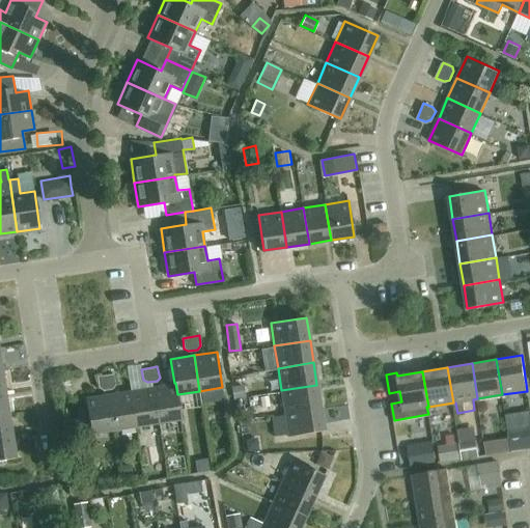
[(115,384),(114,373),(98,377),(100,388),(105,390),(113,389),(115,384)]
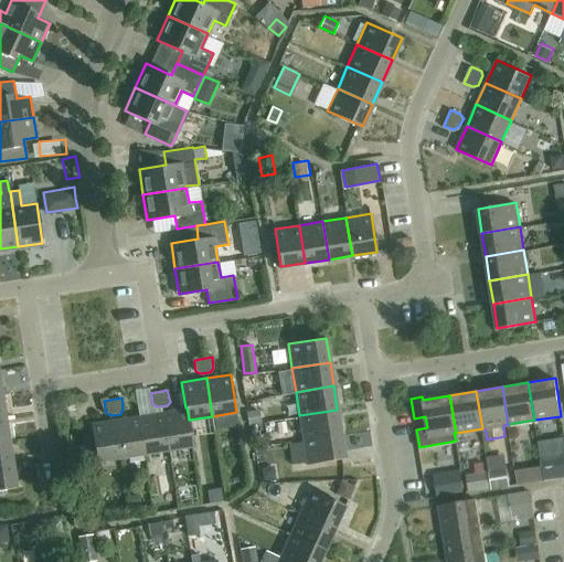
[(185,407),(162,412),(169,449),(193,446),(189,420),(187,407),(185,407)]
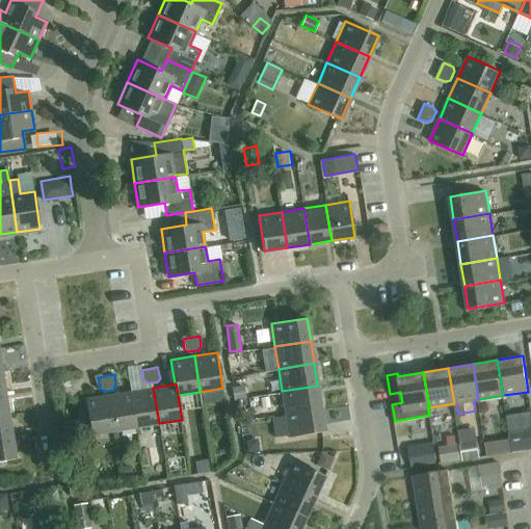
[(246,398),(243,385),(232,387),(235,400),(246,398)]
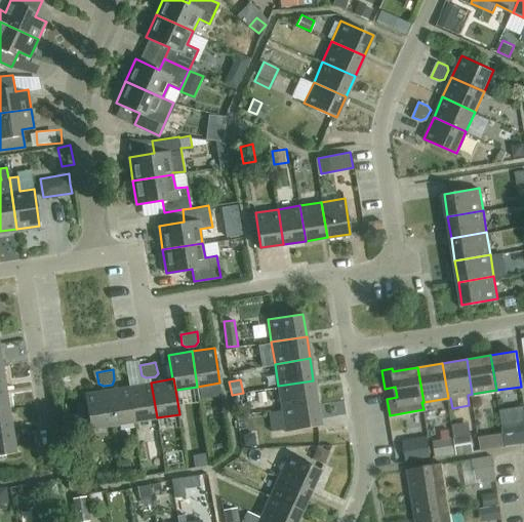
[(317,402),(313,380),(278,386),(282,407),(317,402)]
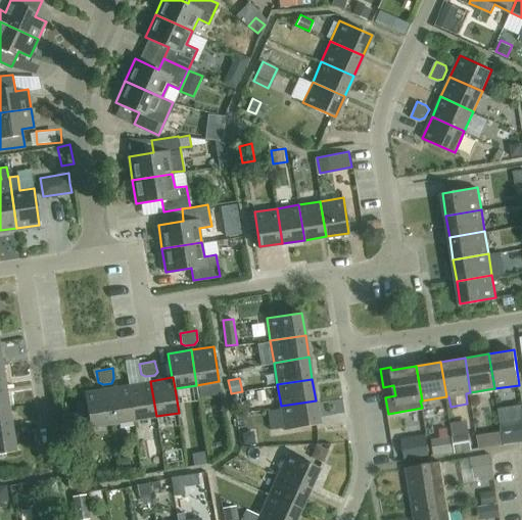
[(156,416),(150,381),(129,384),(134,420),(156,416)]
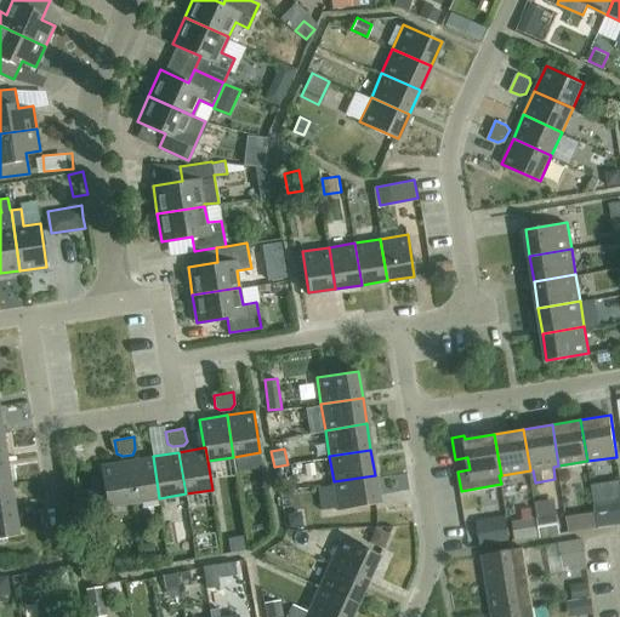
[(0,483),(10,481),(6,456),(0,456),(0,483)]
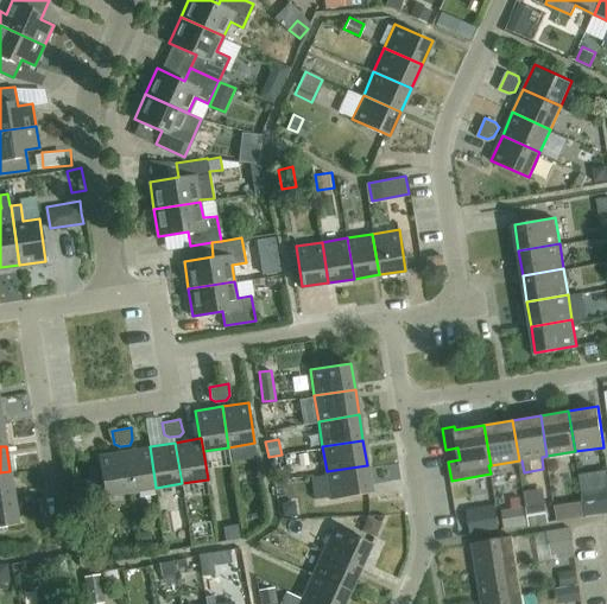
[(156,488),(150,446),(125,451),(131,491),(156,488)]
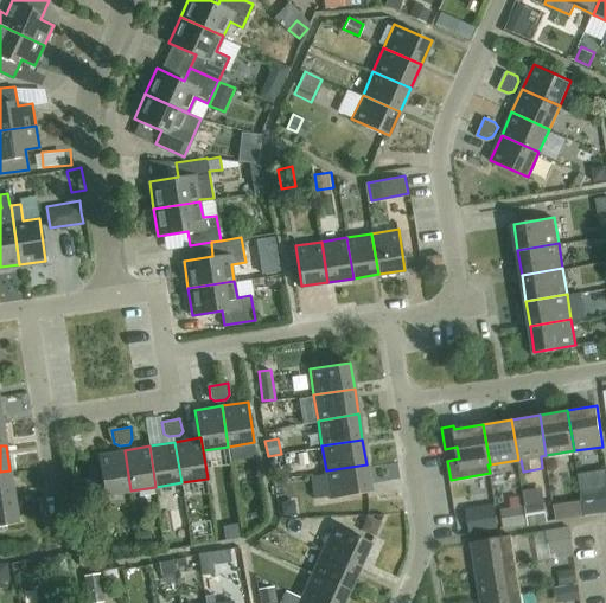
[(104,495),(131,491),(125,450),(97,454),(104,495)]
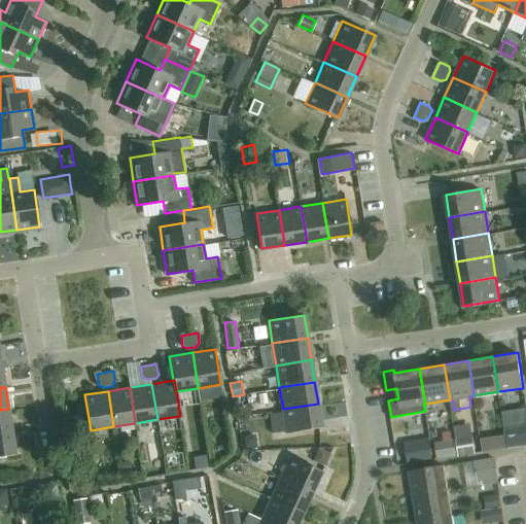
[(321,426),(318,404),(283,409),(286,432),(321,426)]
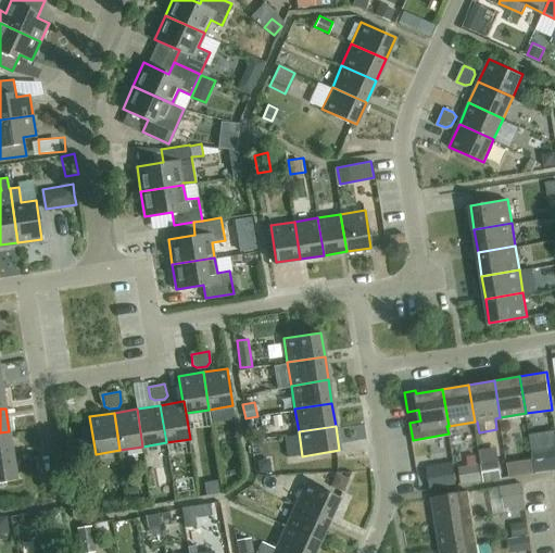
[(0,456),(13,454),(9,431),(0,432),(0,456)]
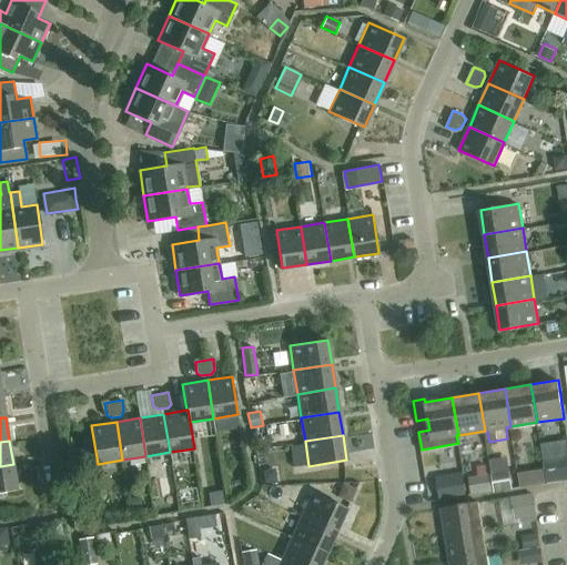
[(566,454),(543,458),(546,482),(566,478),(566,454)]
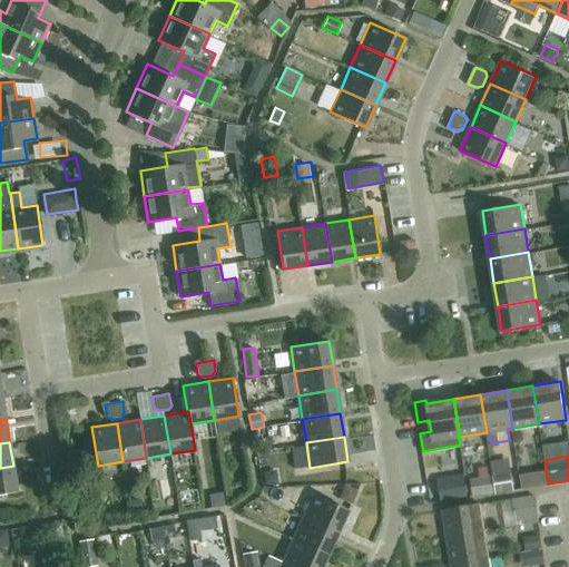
[(13,466),(0,468),(0,494),(17,491),(13,466)]
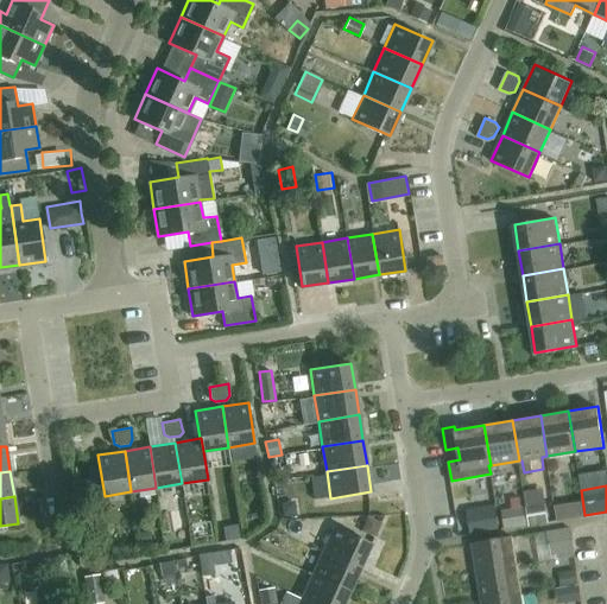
[(495,503),(467,508),(472,533),(499,528),(495,503)]
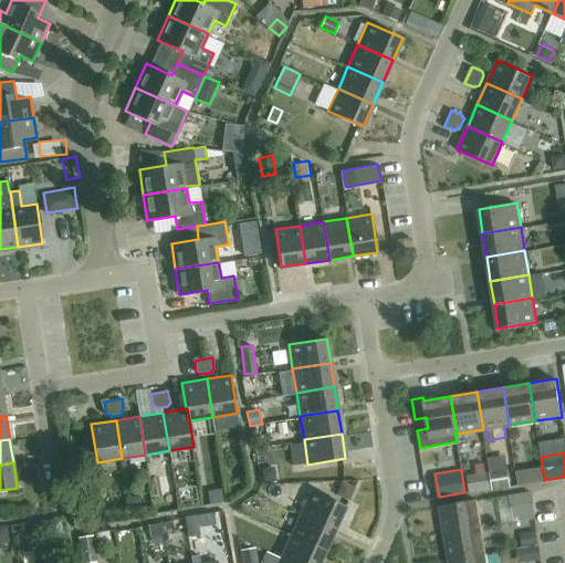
[(492,489),(491,479),(489,480),(488,472),(467,476),(470,492),(492,489)]
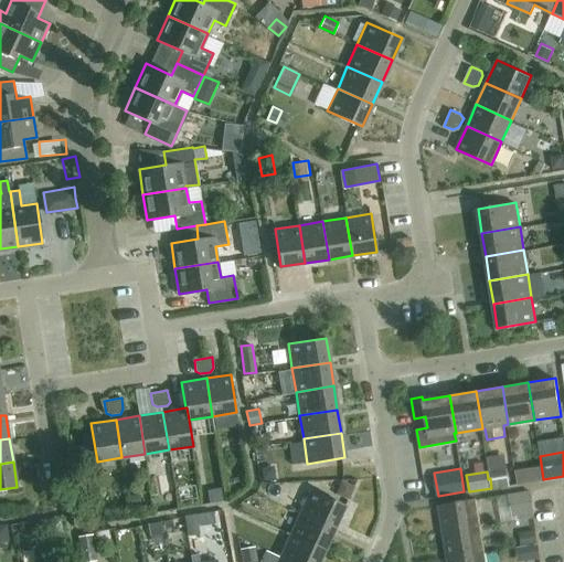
[(490,478),(491,488),(508,485),(506,476),(490,478)]
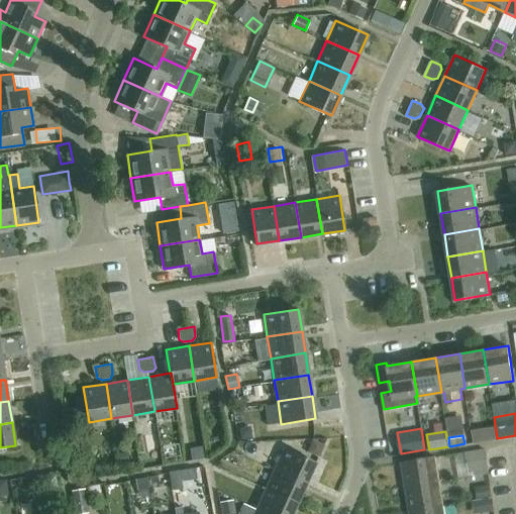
[(275,468),(306,483),(316,461),(284,447),(275,468)]
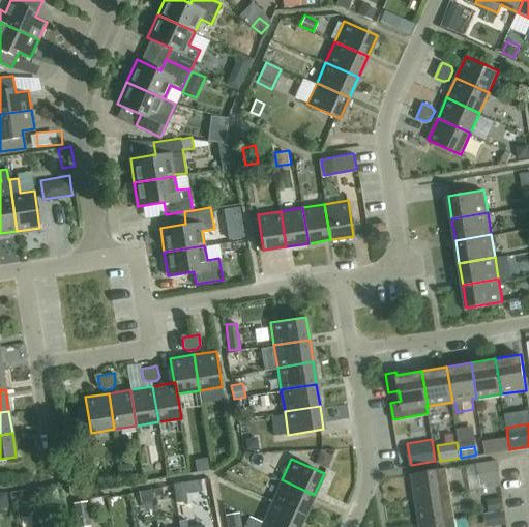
[(500,481),(497,461),(476,464),(479,485),(500,481)]
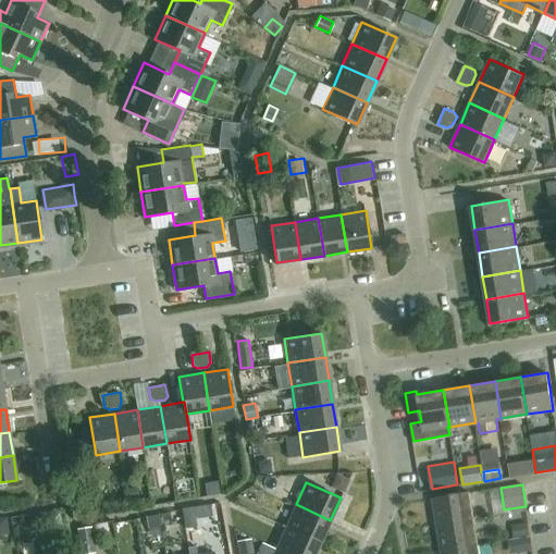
[(432,497),(436,524),(474,518),(470,491),(432,497)]
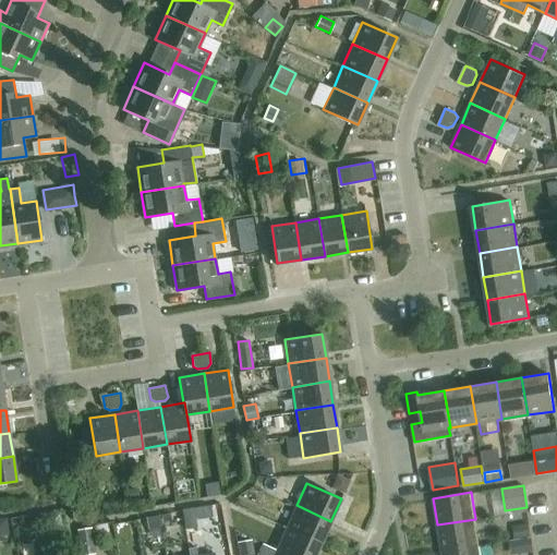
[(330,521),(297,505),(287,527),(321,542),(330,521)]
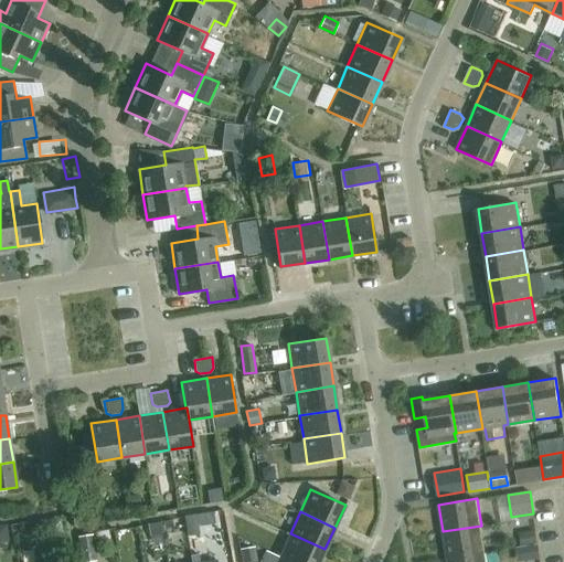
[(168,530),(188,529),(187,518),(167,520),(168,530)]
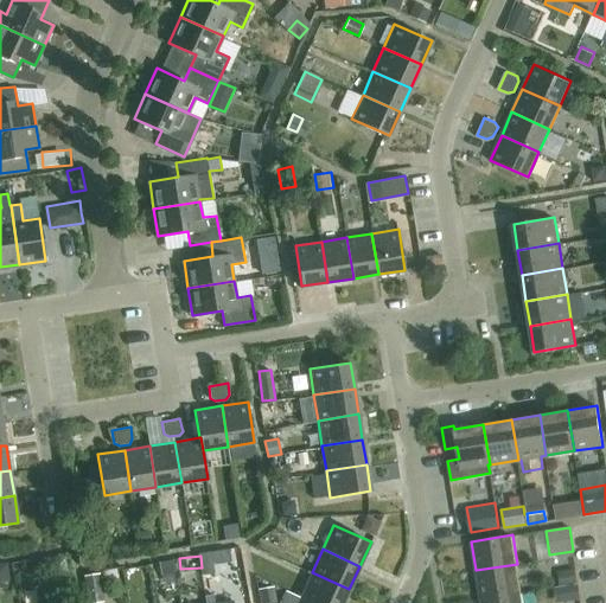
[(174,557),(164,559),(165,569),(177,566),(174,557)]
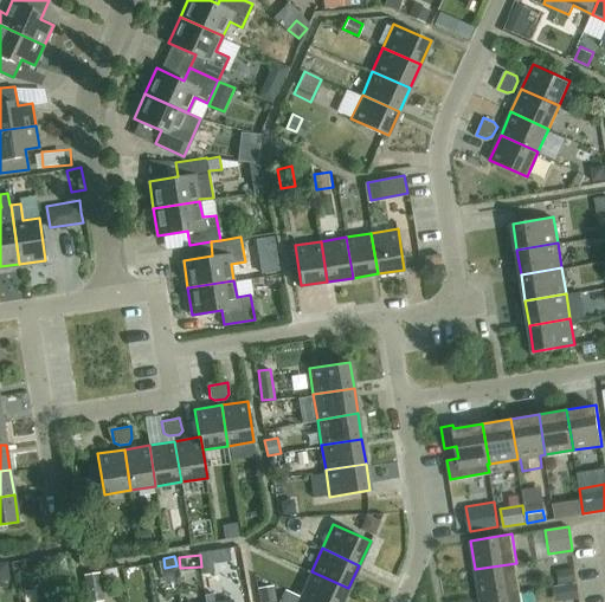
[(516,563),(475,569),(480,597),(520,590),(516,563)]
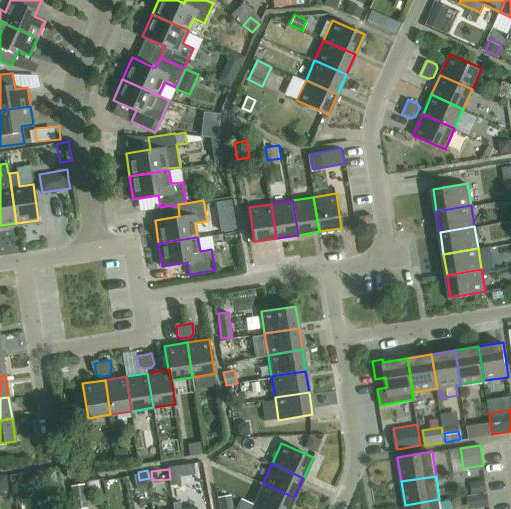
[(94,499),(111,489),(104,477),(87,487),(94,499)]
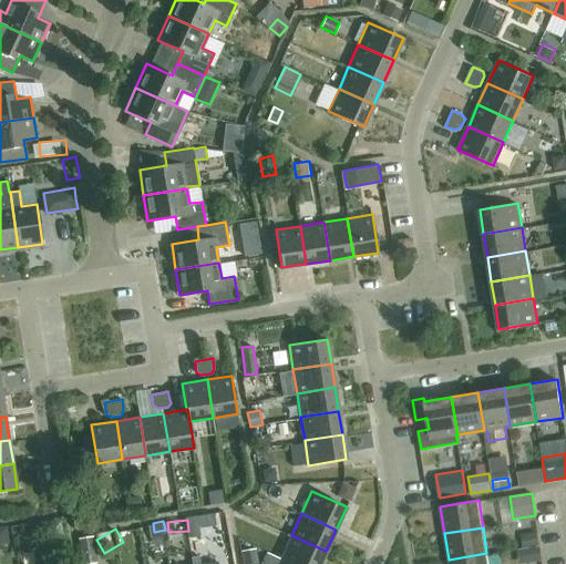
[(539,544),(537,532),(521,535),(523,547),(539,544)]
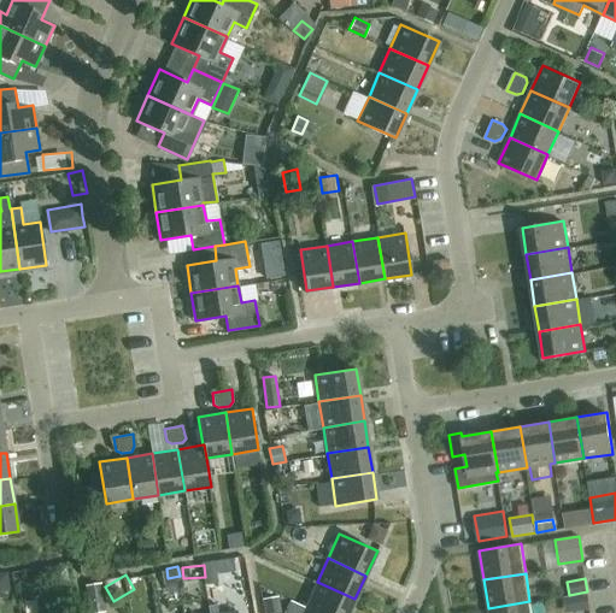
[(93,612),(106,611),(101,582),(84,585),(88,612),(93,612)]
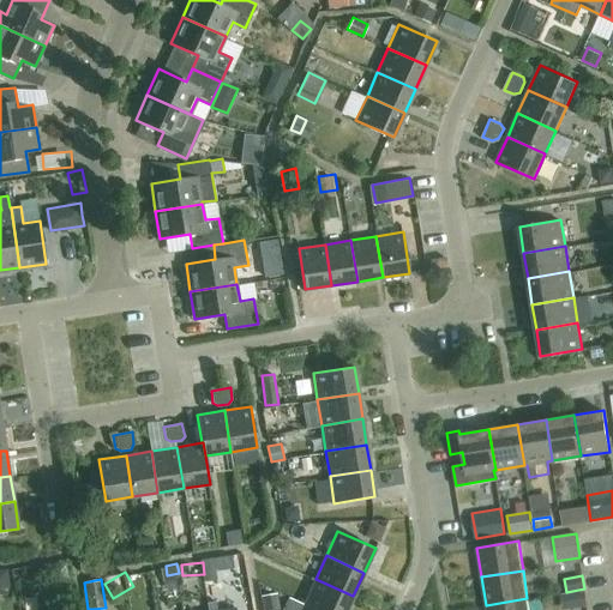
[(347,609),(353,596),(316,579),(305,603),(320,609),(347,609)]
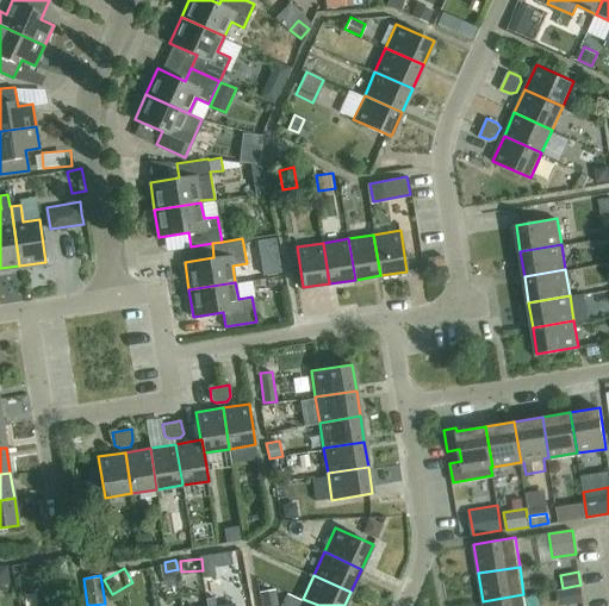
[(559,605),(583,603),(580,587),(555,591),(558,605),(559,605)]
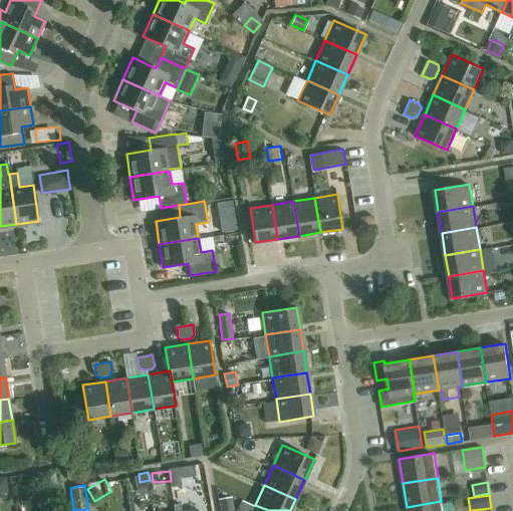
[(234,510),(231,497),(219,499),(221,510),(234,510)]
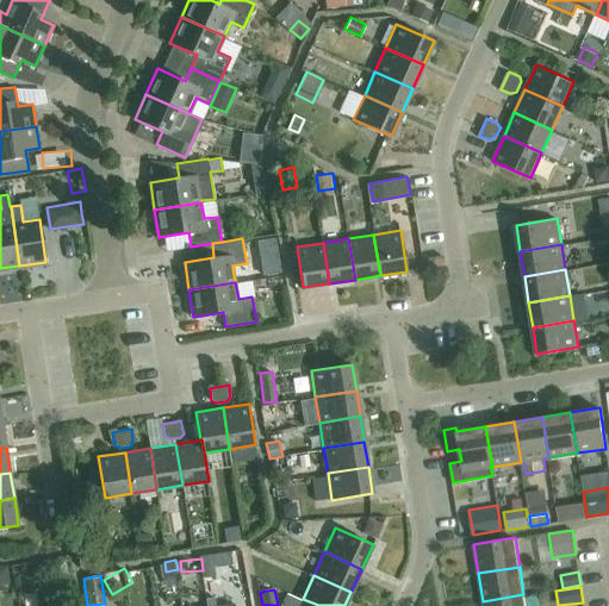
[(526,605),(523,594),(483,601),(483,605),(526,605)]
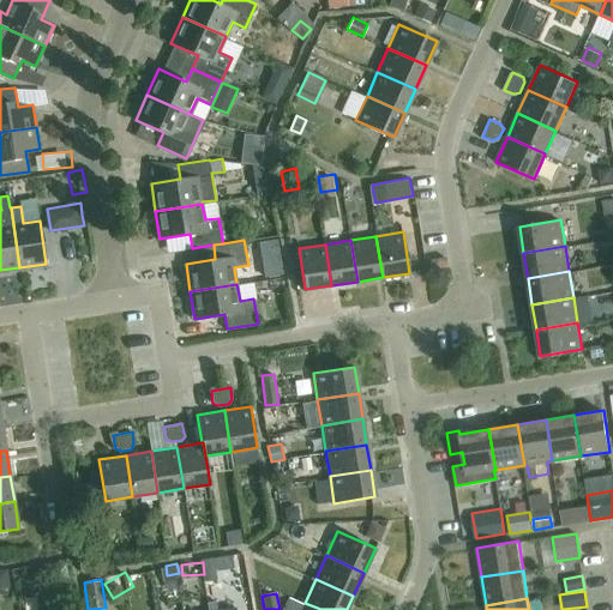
[(209,609),(235,609),(235,607),(218,609),(216,599),(208,602),(209,609)]
